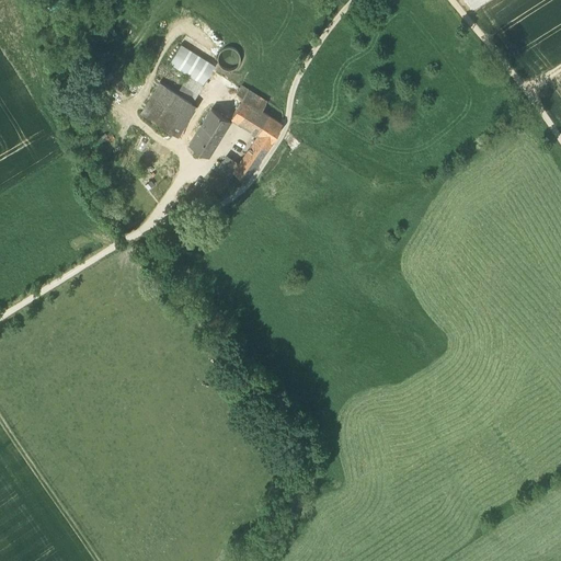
[(170,65),(187,77),(203,86),(214,65),(182,45),(170,65)]
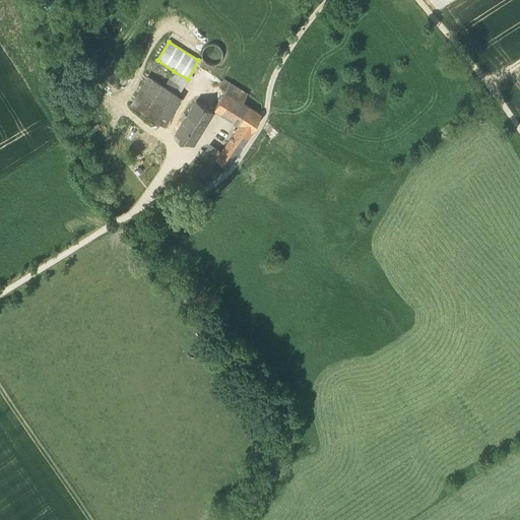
[(222,58),(222,54),(221,50),(219,47),(216,45),(212,44),(208,45),(205,47),(202,51),(202,55),(202,59),(205,62),(208,64),(212,65),(216,64),(219,62),(222,58)]
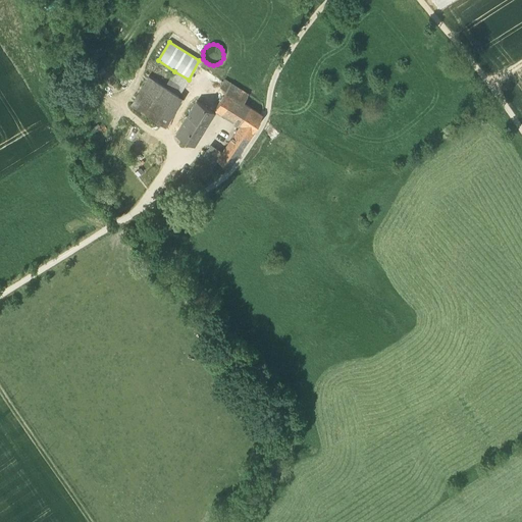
[(189,80),(174,71),(164,88),(178,97),(189,80)]
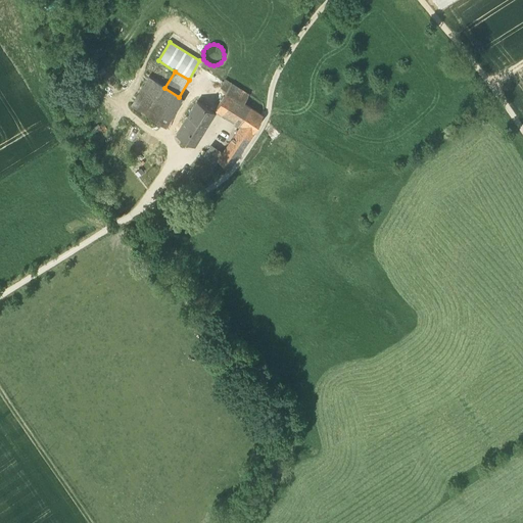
[(183,99),(179,97),(164,88),(147,78),(130,106),(165,128),(183,99)]
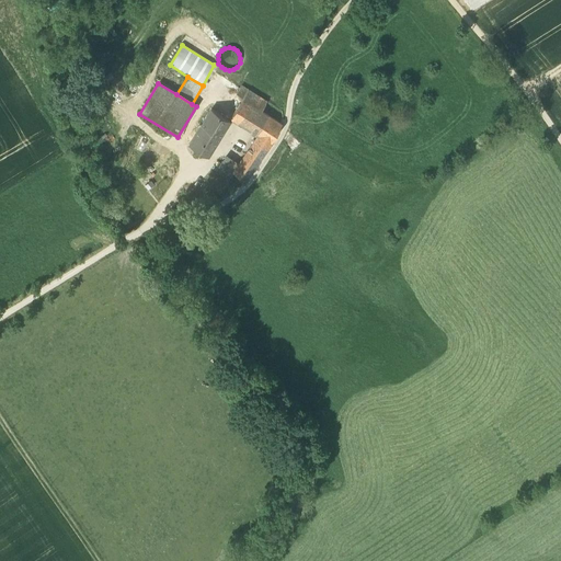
[(248,90),(241,87),(237,94),(242,99),(248,90)]
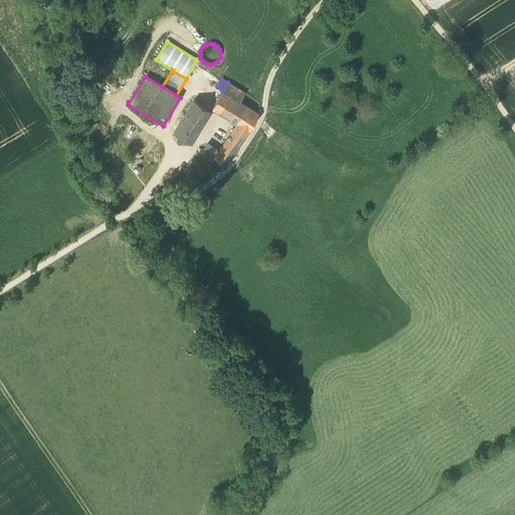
[(245,94),(227,82),(222,91),(221,92),(239,103),(245,94)]
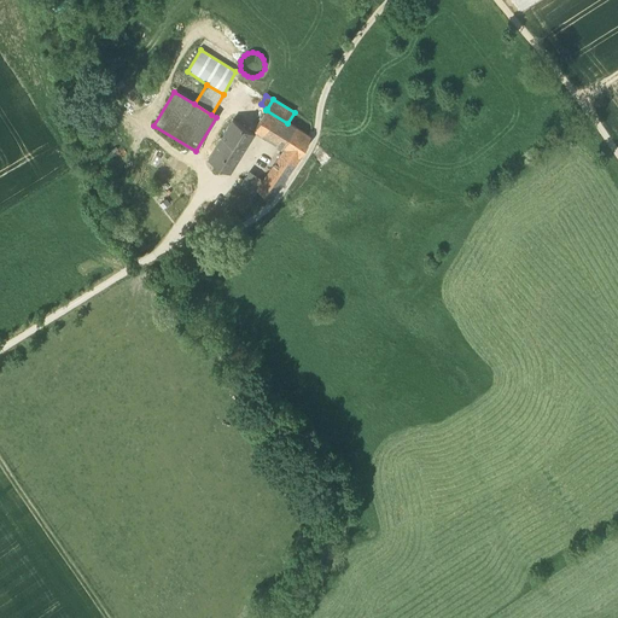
[(285,149),(264,182),(258,191),(270,197),(307,144),(310,138),(287,123),(266,110),(255,129),(285,149)]
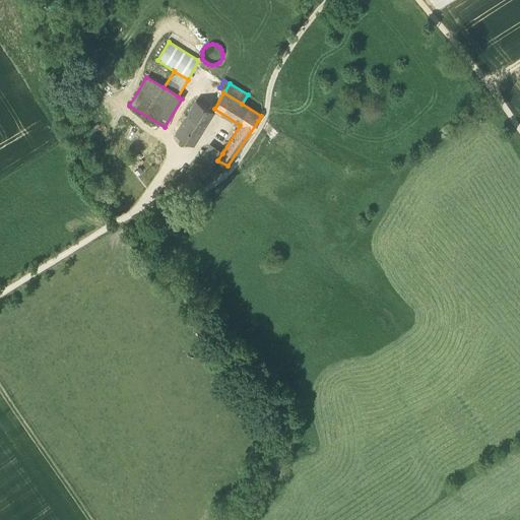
[(214,113),(195,103),(177,135),(195,146),(214,113)]
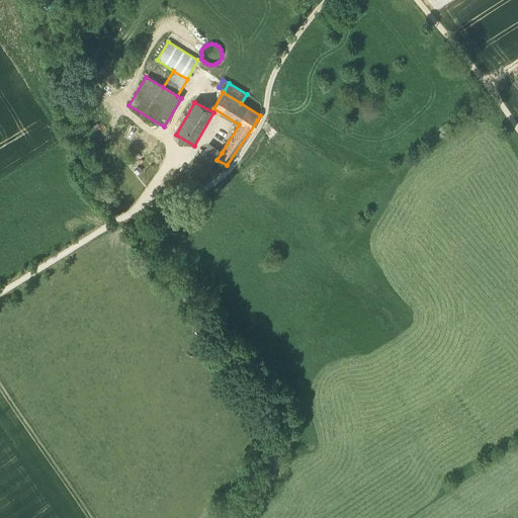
[(222,153),(209,145),(199,160),(211,168),(217,160),(222,153)]
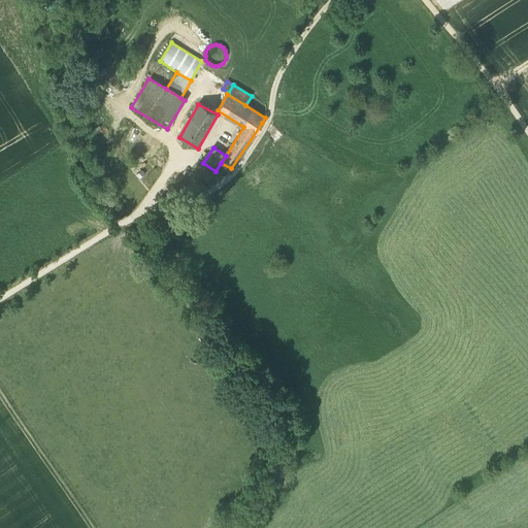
All buildings are outlined.
